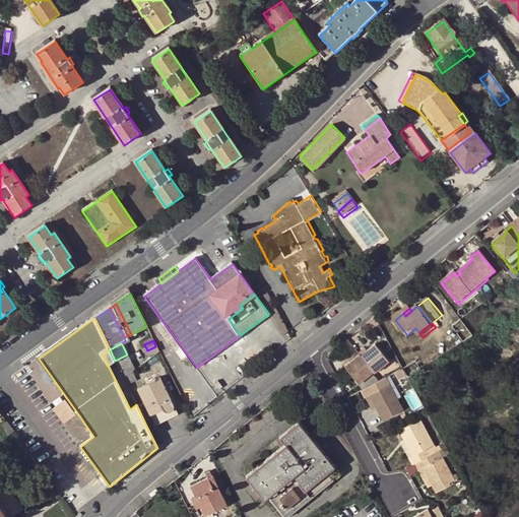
[(148,360),(159,354),(155,346),(147,350),(144,351),(148,360)]
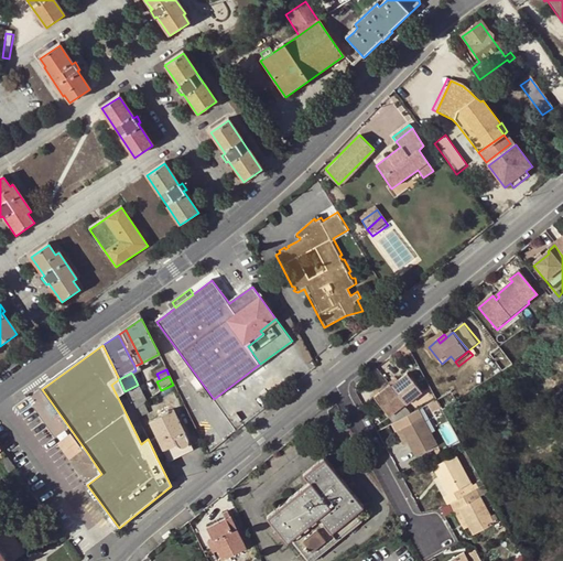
[(398,383),(391,388),(392,389),(404,406),(405,407),(422,394),(409,378),(400,386),(398,383)]
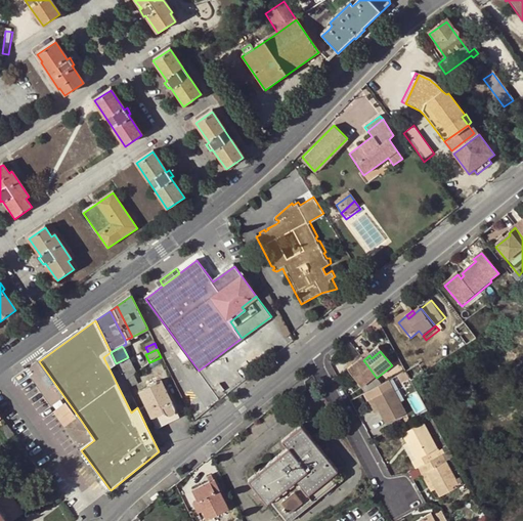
[(128,357),(116,363),(122,375),(134,368),(128,357)]
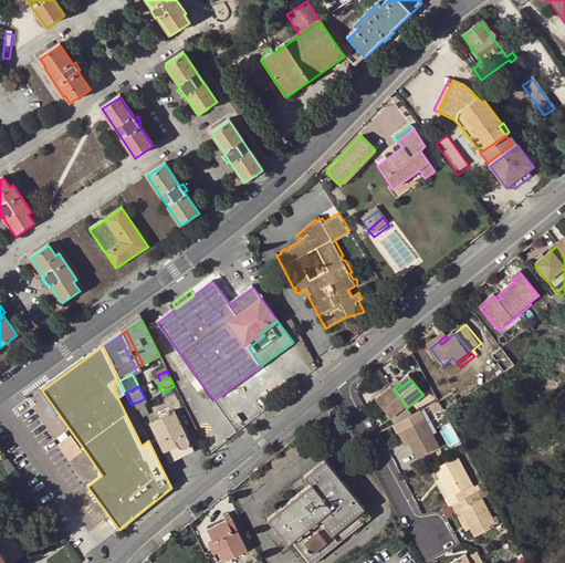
[(406,407),(394,391),(377,404),(390,419),(406,407)]
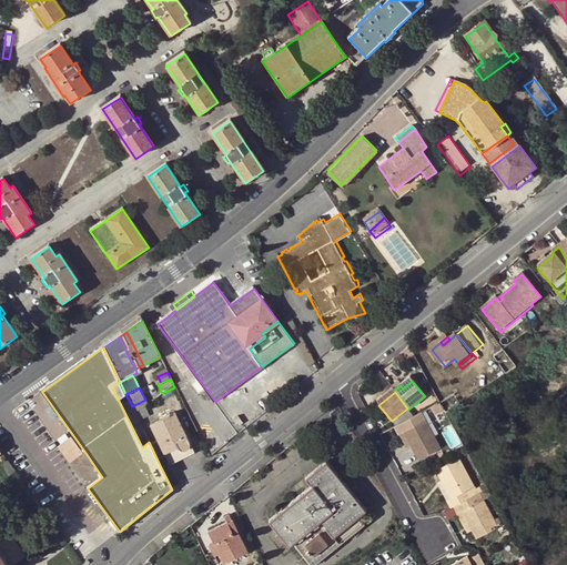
[(135,414),(148,405),(145,400),(132,406),(135,414)]
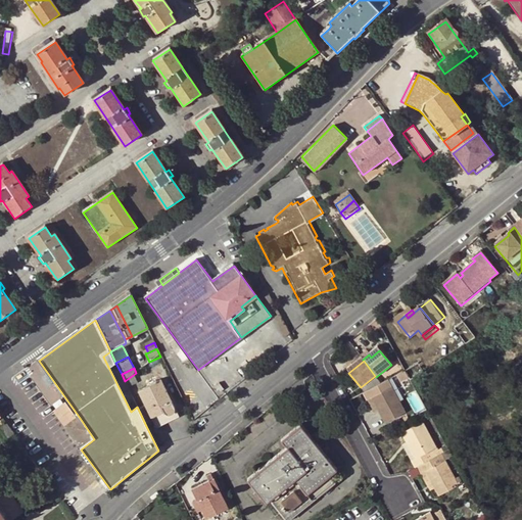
[(139,411),(146,426),(153,423),(155,426),(178,415),(160,381),(156,383),(154,384),(138,392),(145,408),(139,411)]
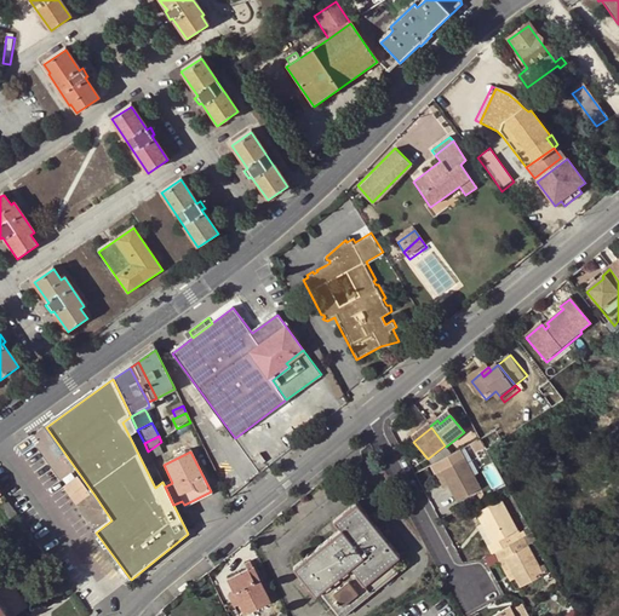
[(460,454),(430,470),(435,478),(441,475),(450,490),(457,504),(481,491),(460,454)]
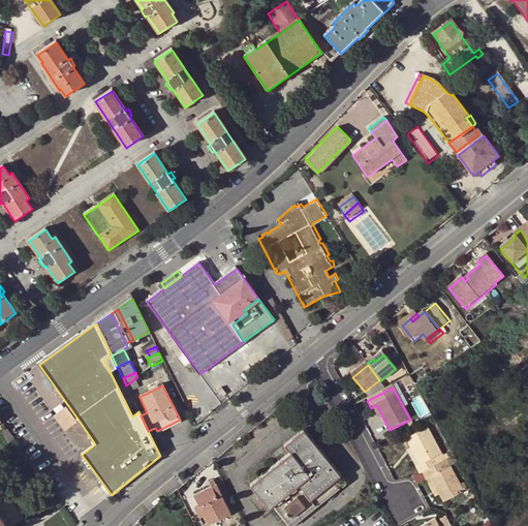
[(376,405),(371,408),(378,422),(383,419),(376,405)]
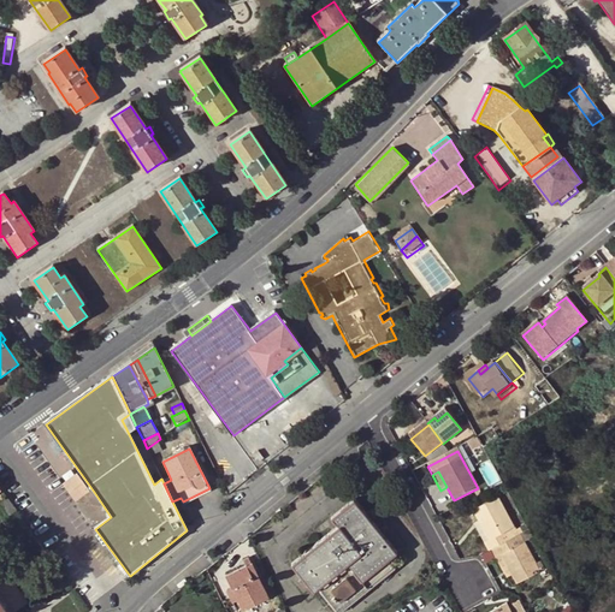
[(210,488),(183,501),(184,505),(211,492),(210,488)]
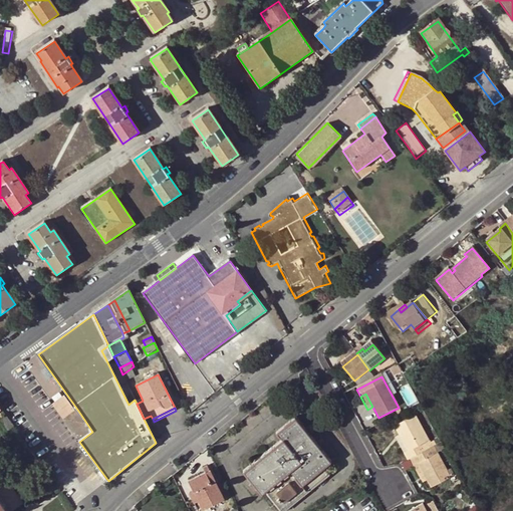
[(10,431),(14,429),(0,410),(0,421),(0,422),(0,421),(0,424),(7,434),(10,431)]
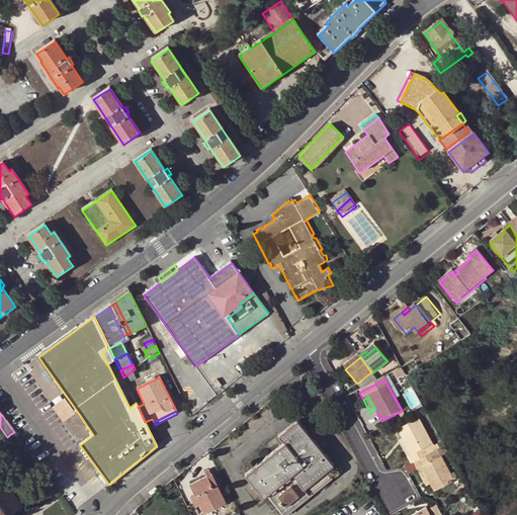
[(65,424),(80,445),(93,435),(79,414),(65,424)]
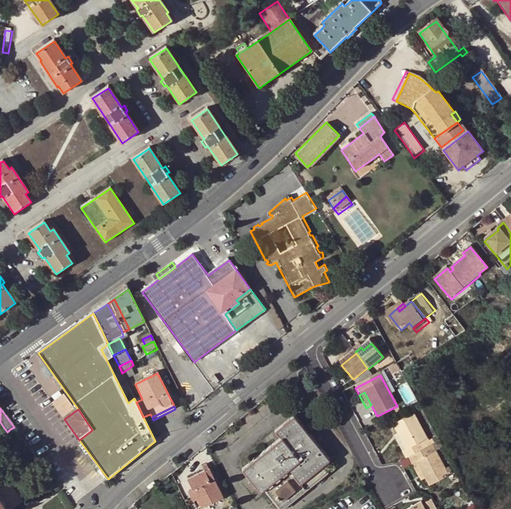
[(408,461),(410,459),(426,450),(422,444),(429,440),(416,414),(394,426),(399,435),(407,451),(404,453),(408,461)]
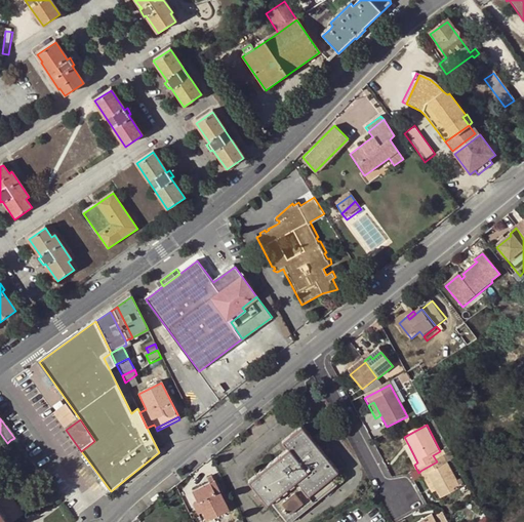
[(338,474),(300,427),(282,442),(288,449),(248,482),(269,505),(271,503),(286,521),(293,521),(335,486),(331,480),(338,474)]
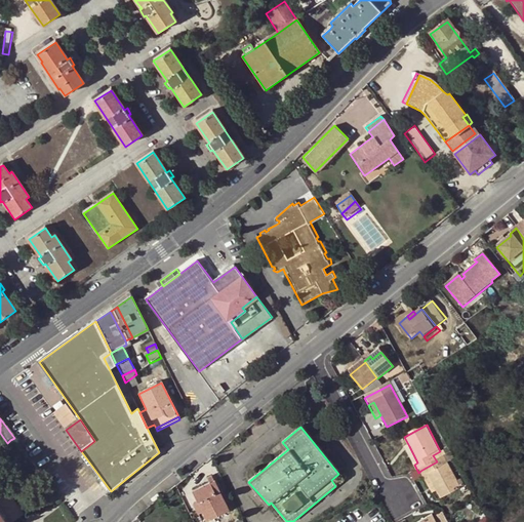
[(25,471),(34,465),(17,443),(14,445),(24,458),(18,462),(25,471)]
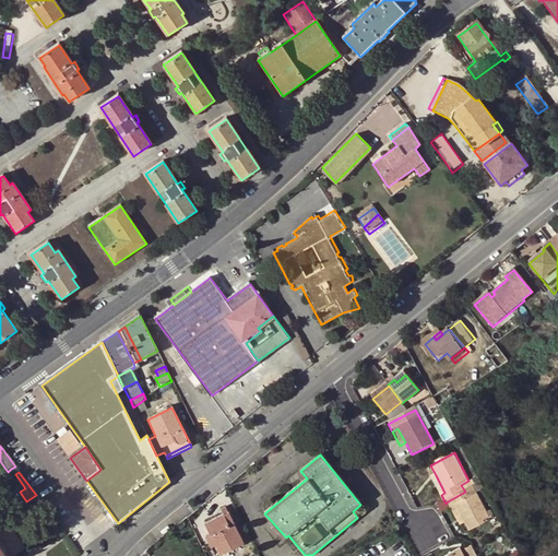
[(431,477),(441,495),(444,493),(436,475),(431,477)]
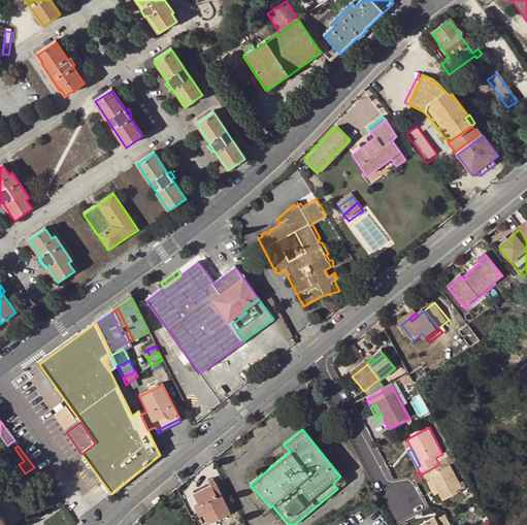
[(457,464),(453,457),(439,464),(423,473),(427,481),(432,478),(451,467),(457,464)]
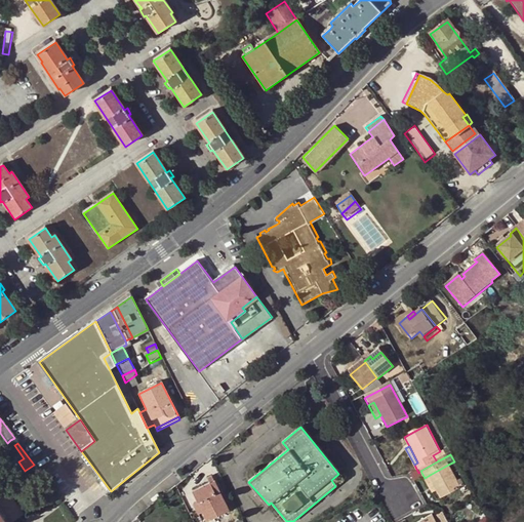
[(461,489),(448,465),(430,475),(442,499),(461,489)]
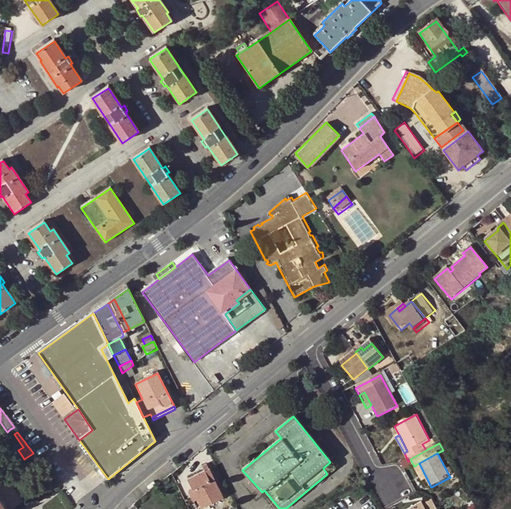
[(431,487),(419,463),(414,466),(427,489),(431,487)]
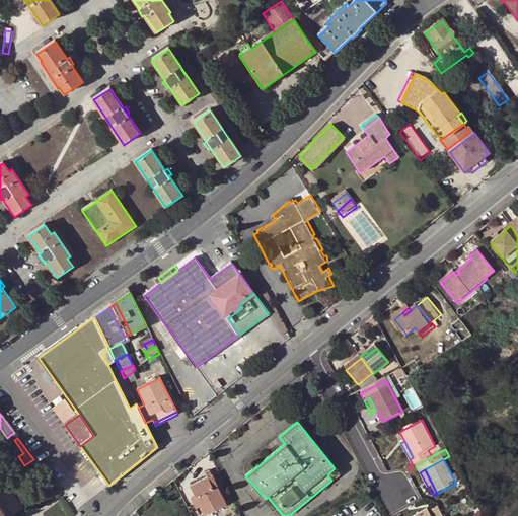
[(226,505),(212,475),(207,477),(190,487),(195,496),(191,498),(199,515),(206,515),(226,505)]
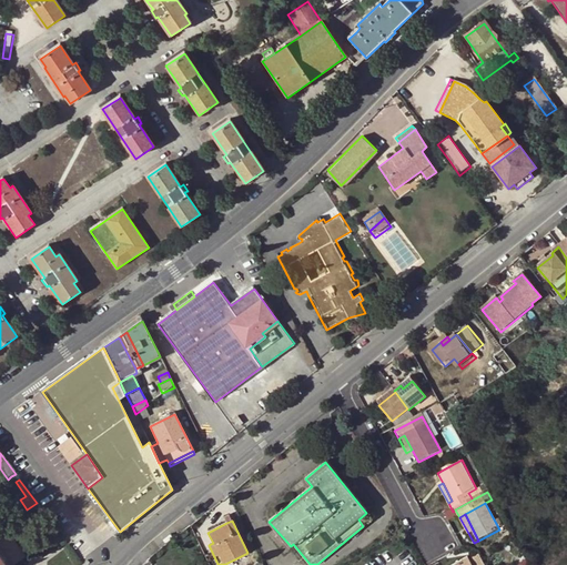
[(0,534),(0,538),(17,564),(19,564),(27,558),(11,536),(8,540),(6,537),(8,535),(3,528),(0,531),(0,532),(1,534),(0,534)]
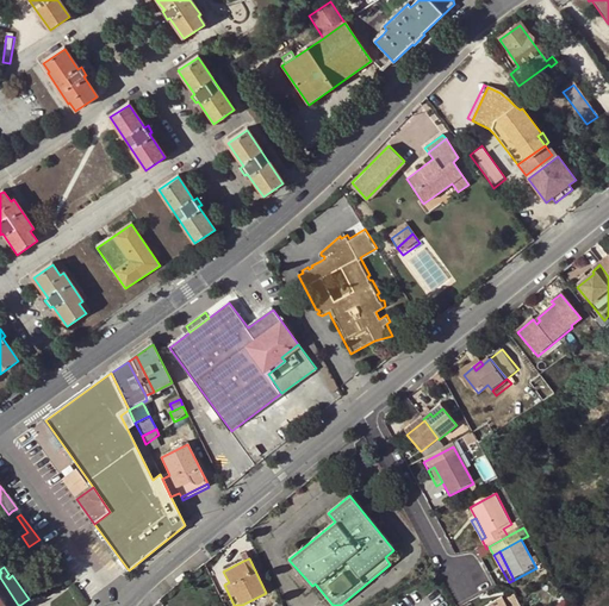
[(18,605),(0,578),(0,605),(18,605)]
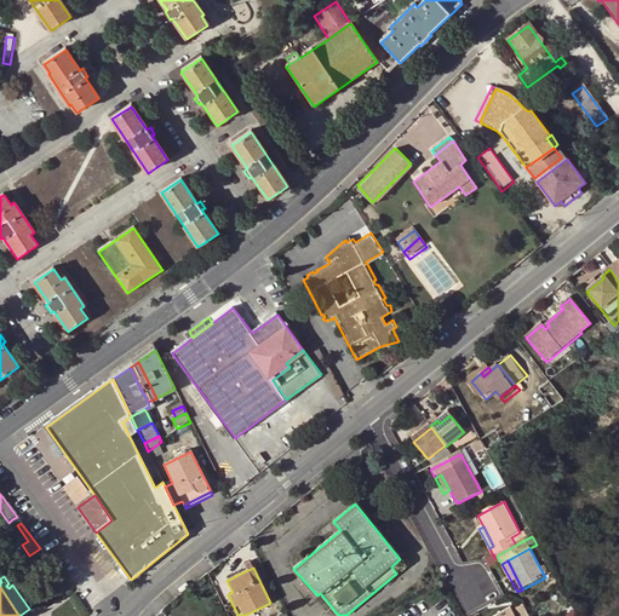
[(531,615),(527,605),(517,609),(519,615),(531,615)]
